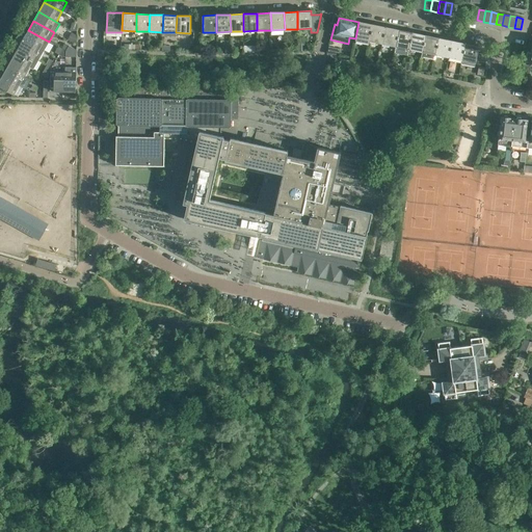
[(358,22),(355,38),(355,40),(369,43),(373,24),(360,21),(358,22)]
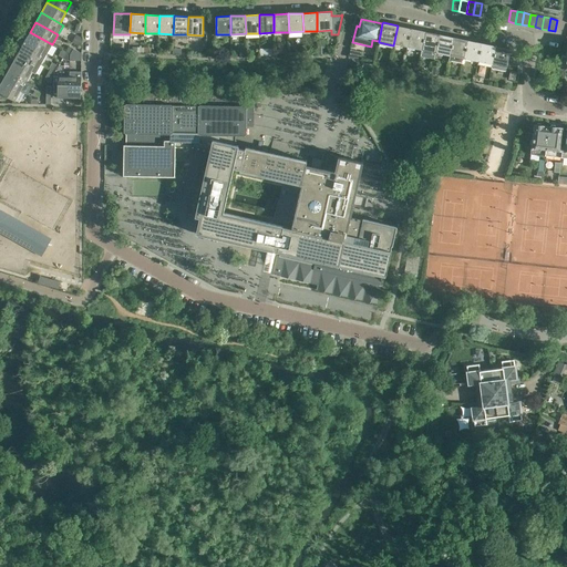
[(398,26),(393,45),(400,47),(401,44),(408,47),(411,28),(398,26)]
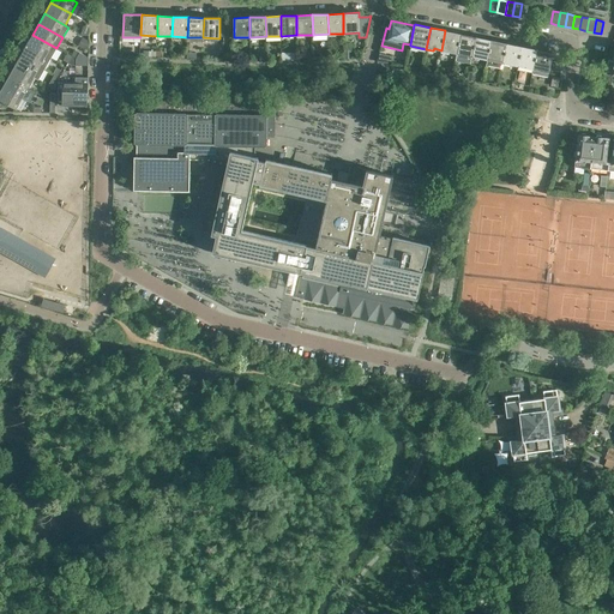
[(445,30),(441,50),(457,53),(461,34),(445,30)]
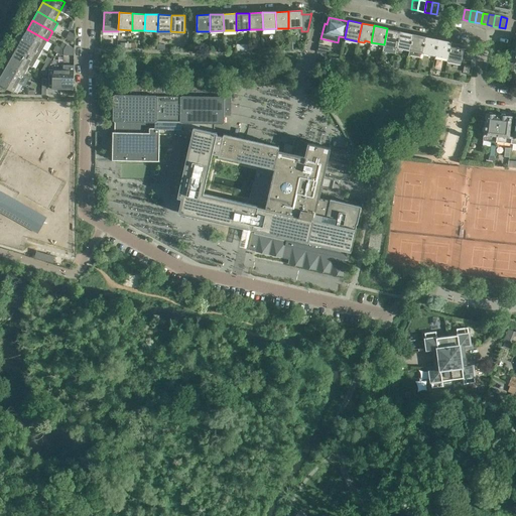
[(387,28),(384,44),(396,47),(400,31),(387,28)]
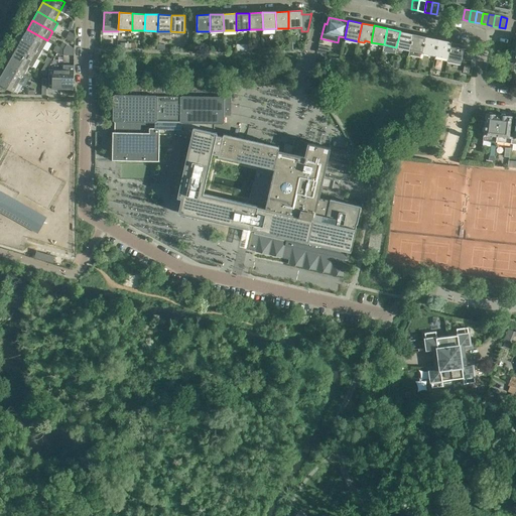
[(27,29),(22,38),(39,47),(42,49),(47,40),(27,29)]
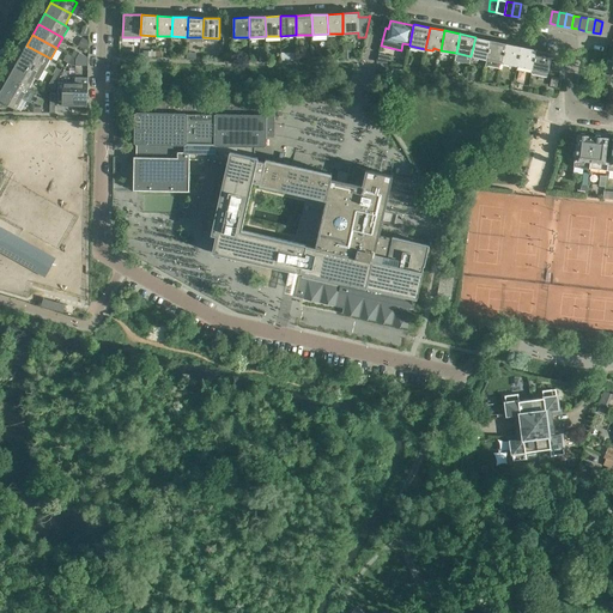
[(82,37),(78,46),(89,52),(89,41),(82,37)]
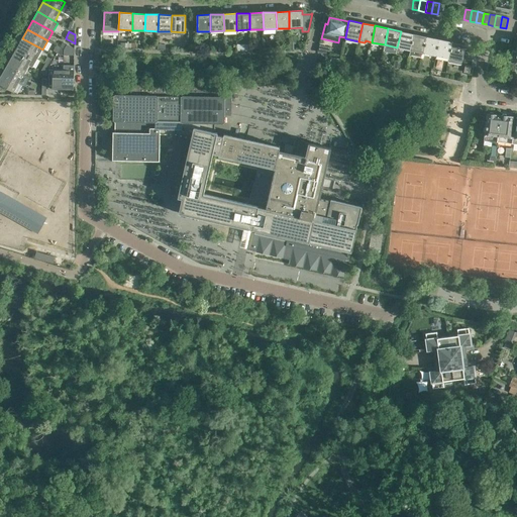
[(401,31),(397,47),(410,50),(414,33),(401,31)]
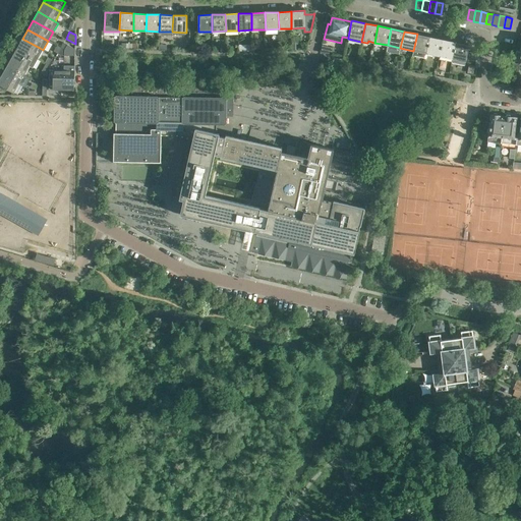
[(417,34),(413,51),(426,53),(429,37),(417,34)]
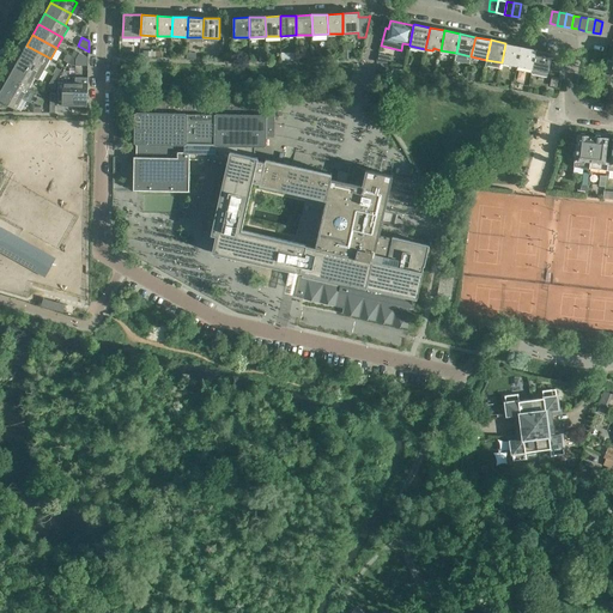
[(505,43),(502,62),(517,66),(521,47),(505,43)]
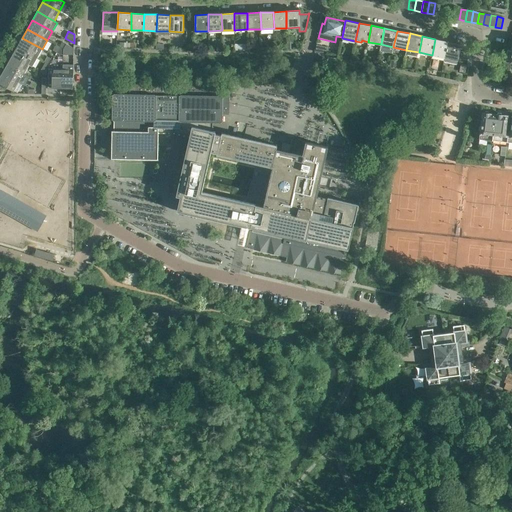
[(22,38),(17,46),(37,58),(42,49),(39,47),(22,38)]
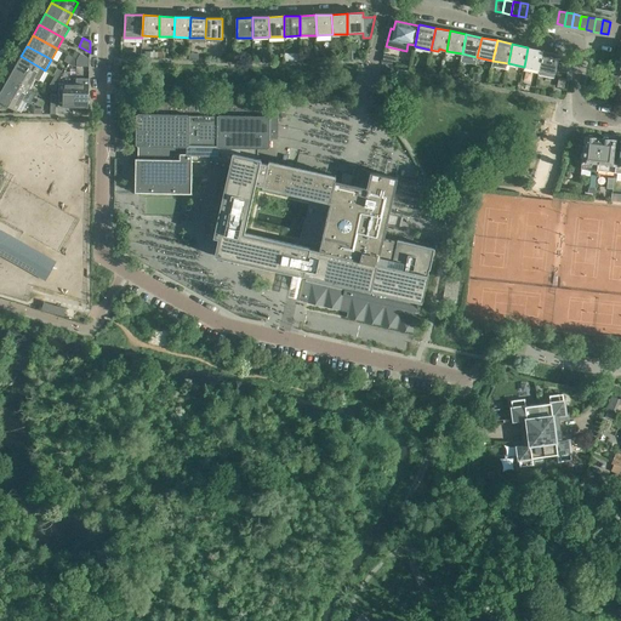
[(528,47),(524,67),(539,69),(543,50),(528,47)]
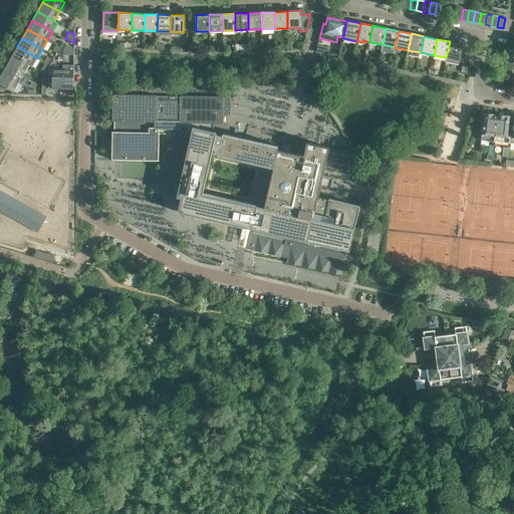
[(463,44),(450,41),(446,57),(445,62),(458,64),(459,60),(463,44)]
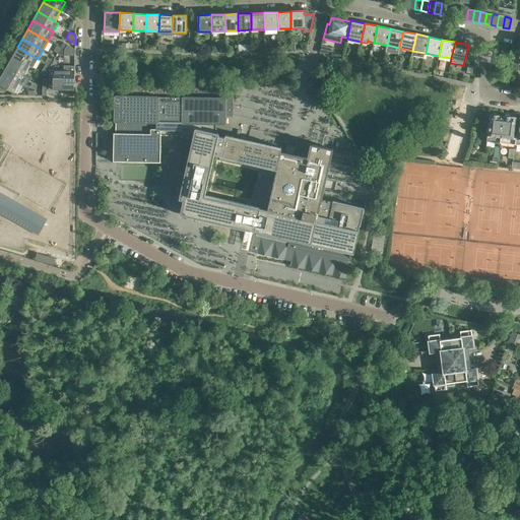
[(64,55),(74,55),(75,49),(67,45),(64,50),(64,55)]
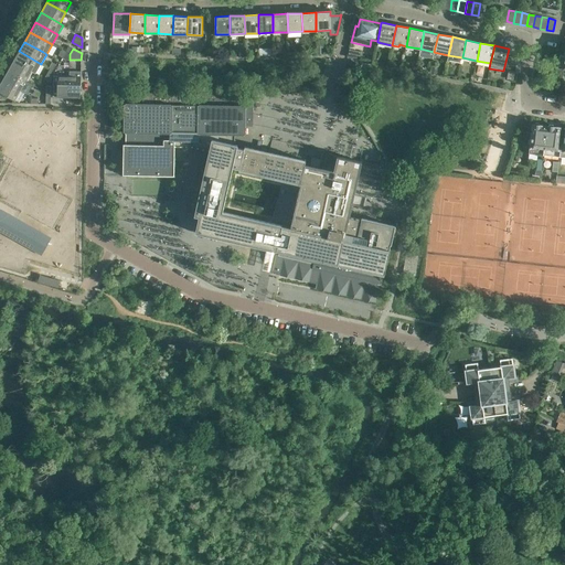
[(19,51),(13,61),(32,72),(35,73),(41,64),(19,51)]
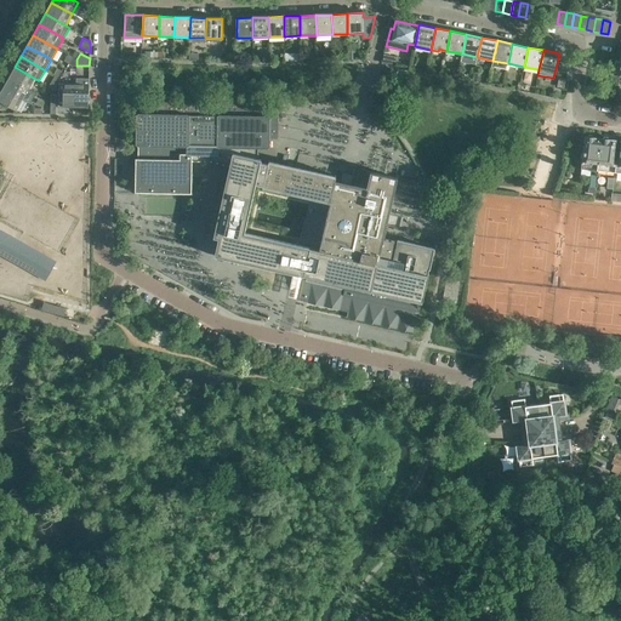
[(15,67),(9,78),(28,90),(35,79),(15,67)]
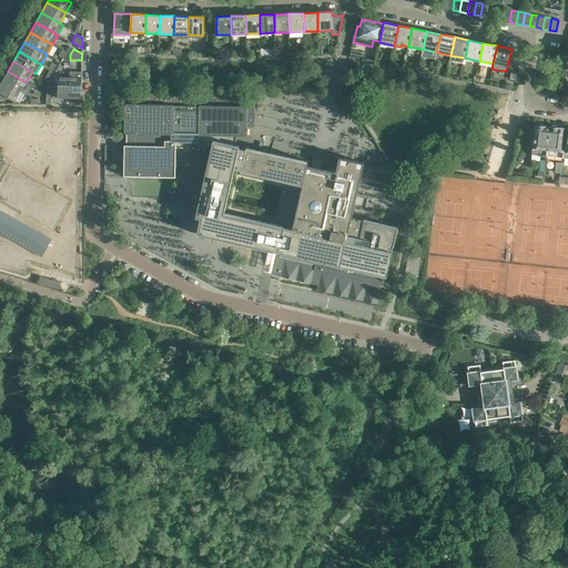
[(8,71),(2,81),(20,92),(26,82),(8,71)]
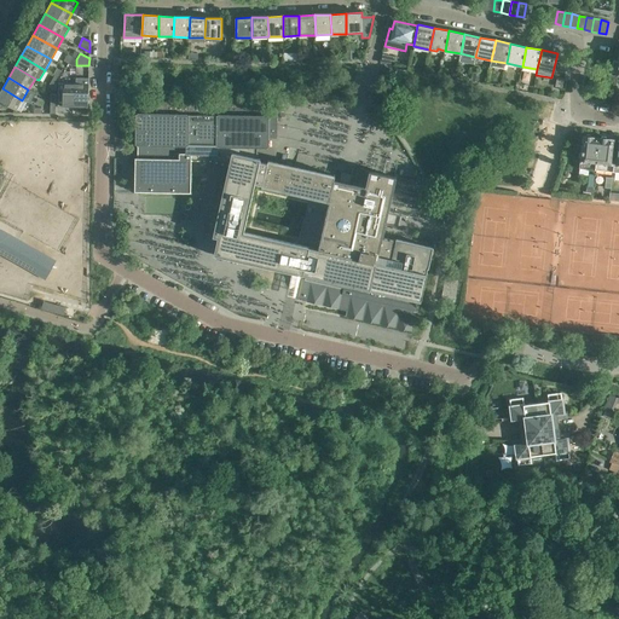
[(76,84),(76,106),(88,106),(88,79),(76,77),(76,82),(76,84)]
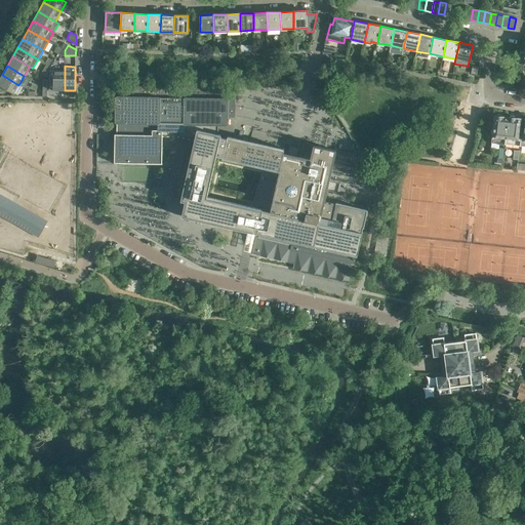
[(65,71),(49,71),(49,90),(65,90),(65,71)]
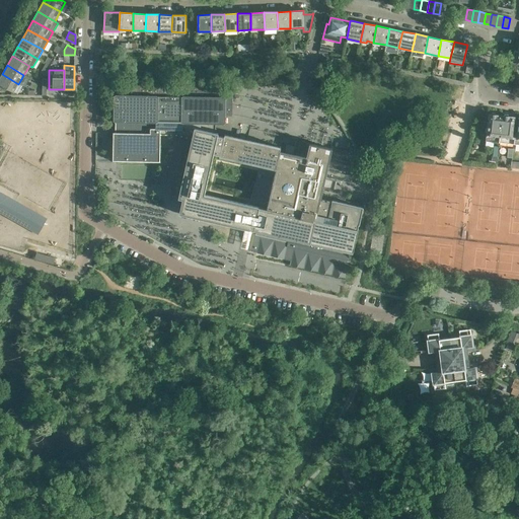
[(2,74),(0,77),(0,90),(1,90),(3,86),(13,92),(18,84),(2,74)]
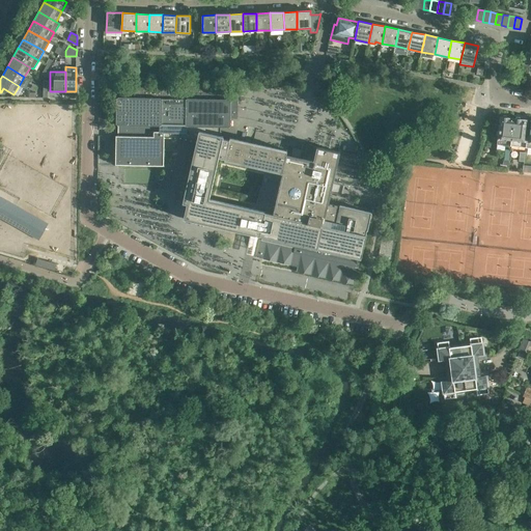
[(213,89),(135,87),(135,90),(117,90),(117,98),(116,98),(116,124),(117,124),(118,124),(221,126),(230,127),(230,118),(238,118),(238,92),(230,92),(213,92),(213,89)]
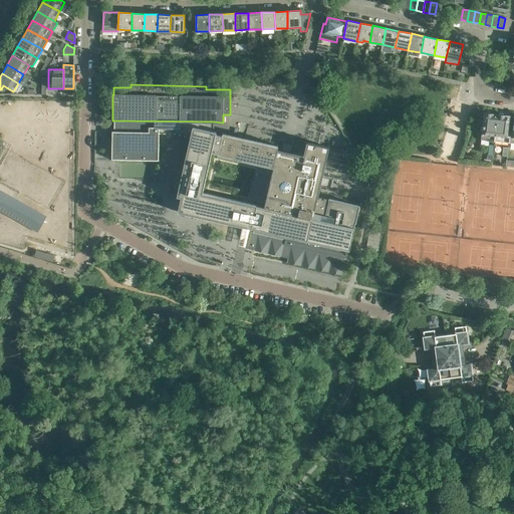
[(481,140),(483,140),(495,141),(498,114),(492,114),(490,111),(487,111),(486,113),(484,113),(483,126),(481,127),(481,131),(482,132),(481,140)]
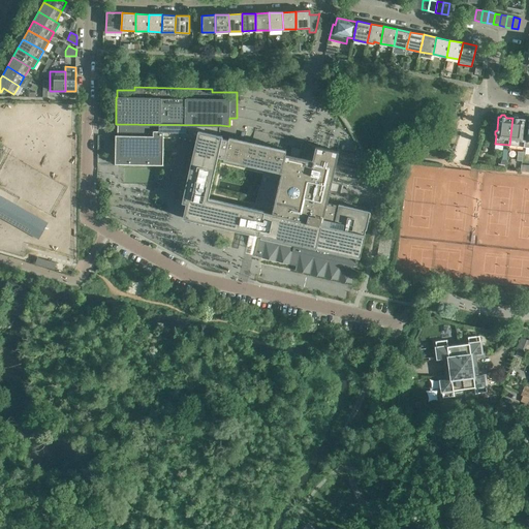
[(509,145),(524,147),(525,137),(523,137),(525,120),(519,119),(518,117),(515,117),(512,118),(509,145)]
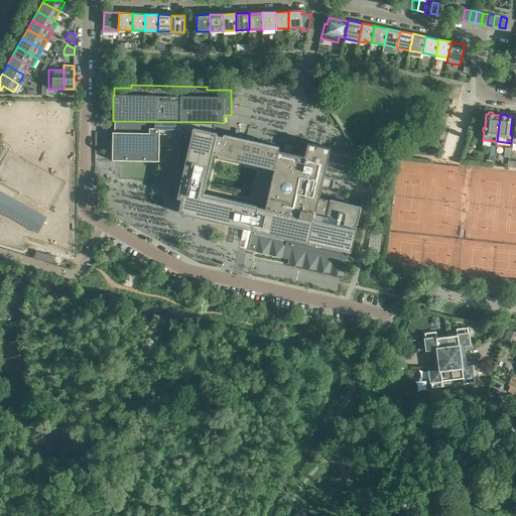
[(215,122),(115,121),(115,132),(113,132),(112,160),(158,161),(159,134),(174,134),(190,138),(177,198),(181,199),(178,213),(251,230),(251,229),(252,229),(252,230),(253,228),(258,206),(203,194),(213,152),(219,154),(223,136),(216,135),(217,133),(214,132),(215,122)]
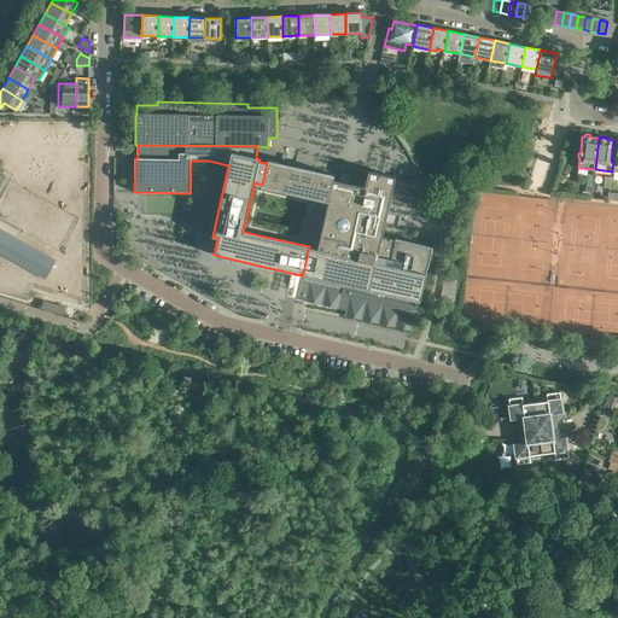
[(262,185),(261,187),(328,202),(319,249),(309,246),(303,273),(305,274),(304,279),(302,278),(297,297),(305,299),(305,301),(347,310),(345,315),(413,331),(417,310),(414,309),(417,299),(419,299),(418,302),(419,302),(432,248),(395,239),(395,240),(380,238),(394,179),(395,179),(395,178),(368,172),(368,173),(369,173),(366,188),(332,181),(334,175),(333,175),(332,176),(268,161),(268,159),(267,159),(267,163),(262,185)]
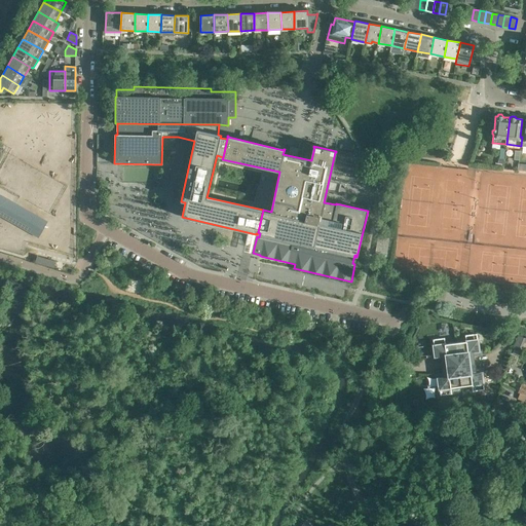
[(0,195),(0,213),(1,214),(0,216),(7,219),(15,203),(0,195)]
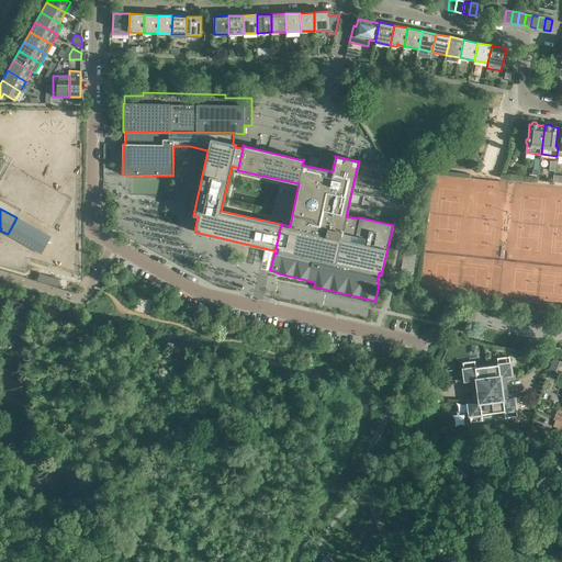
[(49,236),(17,217),(8,234),(41,253),(49,236)]
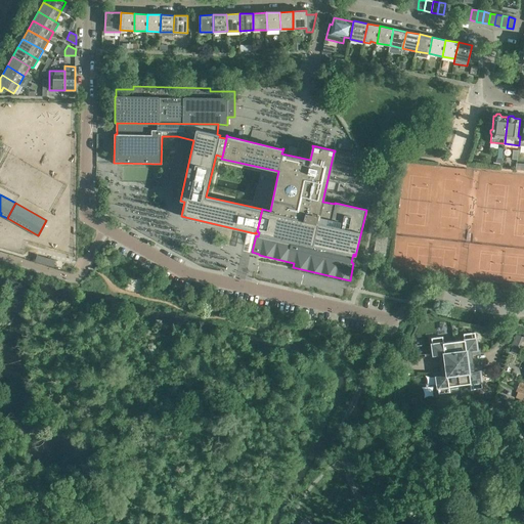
[(393,237),(377,235),(374,255),(390,258),(393,237)]
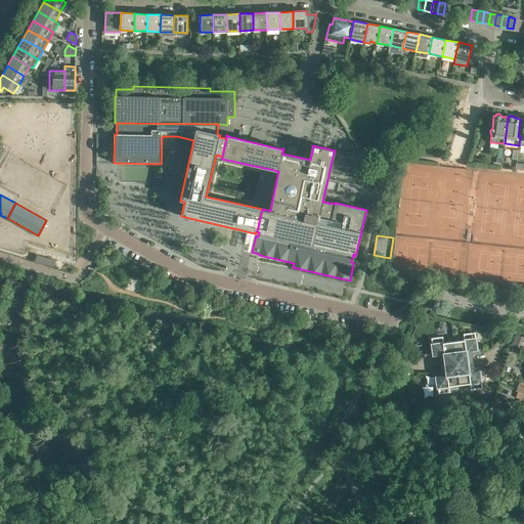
[(55,260),(37,255),(35,261),(53,266),(55,260)]
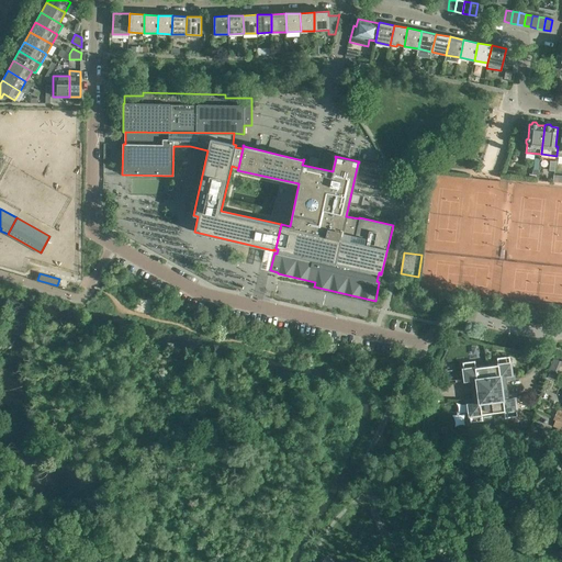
[(474,361),(462,362),(464,381),(462,382),(462,386),(472,385),(473,397),(464,398),(464,404),(468,403),(470,423),(482,420),(493,419),(492,413),(504,412),(505,418),(517,416),(515,397),(518,397),(517,392),(507,393),(506,381),(516,380),(515,374),(512,375),(509,357),(497,358),(497,364),(475,368),(474,361)]
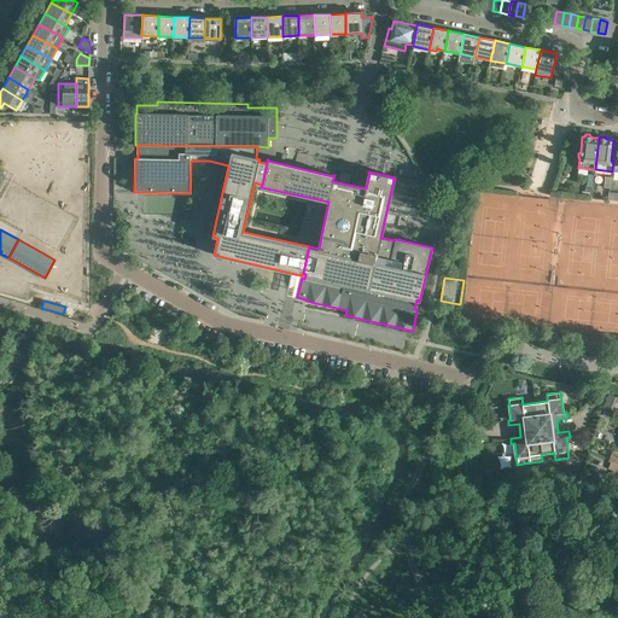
[(608,395),(604,407),(612,410),(617,397),(608,395)]
